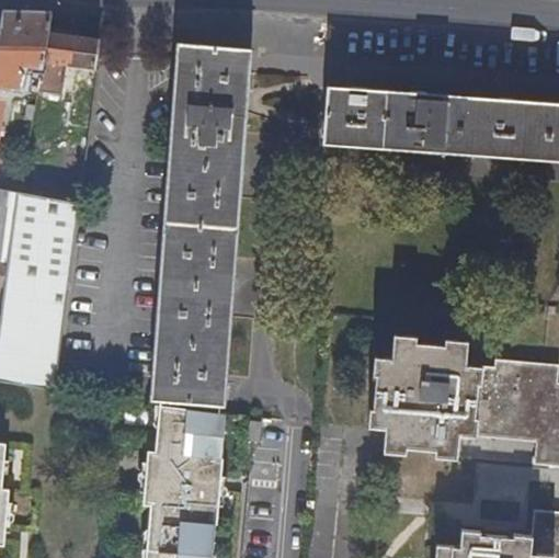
[(46,30),(49,11),(0,10),(0,111),(4,83),(21,87),(23,69),(14,56),(19,54),(32,73),(38,73),(46,30)]
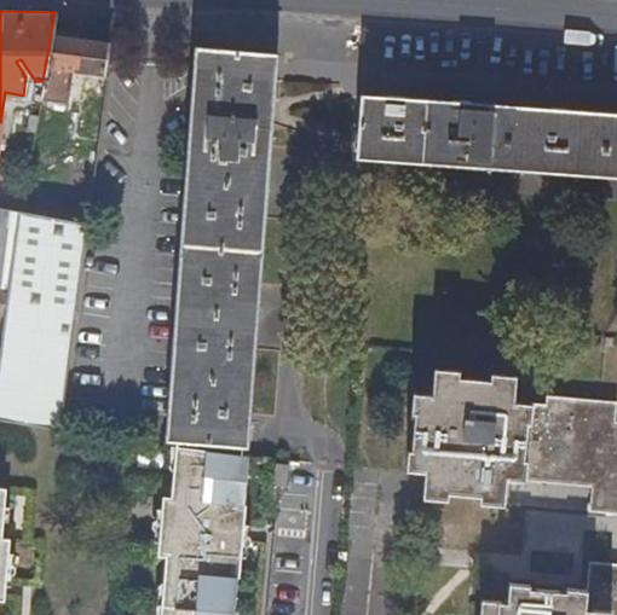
[(102,76),(107,41),(51,33),(42,81),(40,96),(64,99),(70,65),(94,70),(94,75),(102,76)]
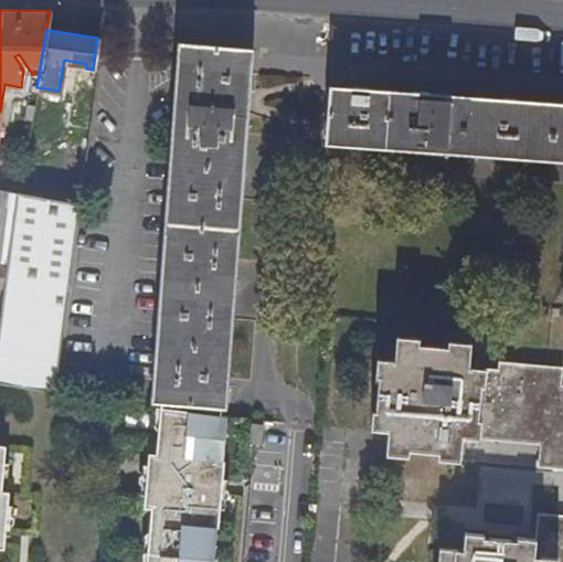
[(176,41),(151,400),(226,406),(251,46),(176,41)]
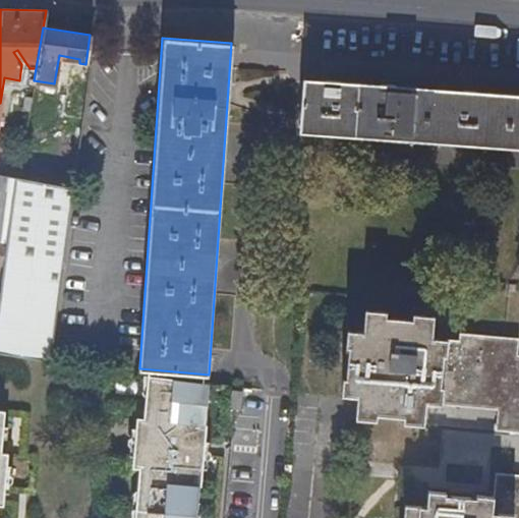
[(303,82),(300,126),(382,133),(382,138),(465,145),(466,138),(518,142),(518,98),(462,95),(461,102),(456,102),(456,95),(401,90),(400,98),(394,97),(395,90),(388,89),(388,84),(373,83),(373,88),(340,84),(341,72),(326,71),(325,79),(325,84),(303,82)]
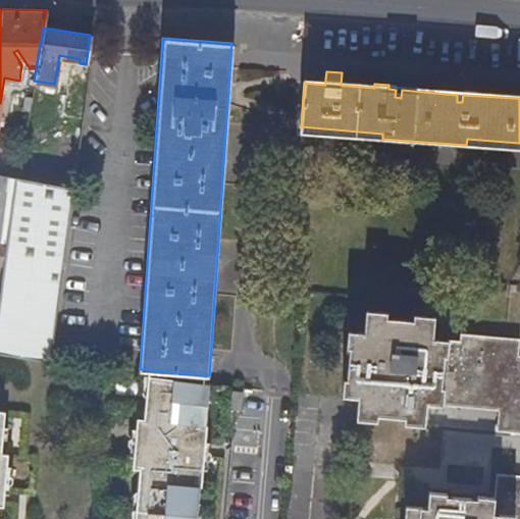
[(84,86),(85,74),(73,73),(71,84),(84,86)]
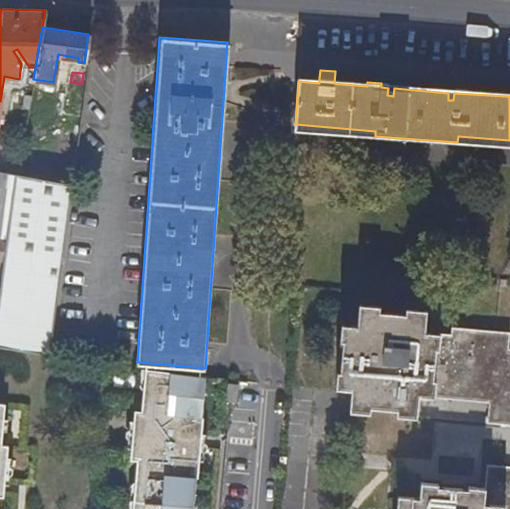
[(509,140),(458,136),(457,142),(509,145),(509,92),(381,83),(381,87),(388,88),(387,95),(393,96),(394,88),(448,93),(448,100),(453,100),(454,93),(509,96),(509,140)]
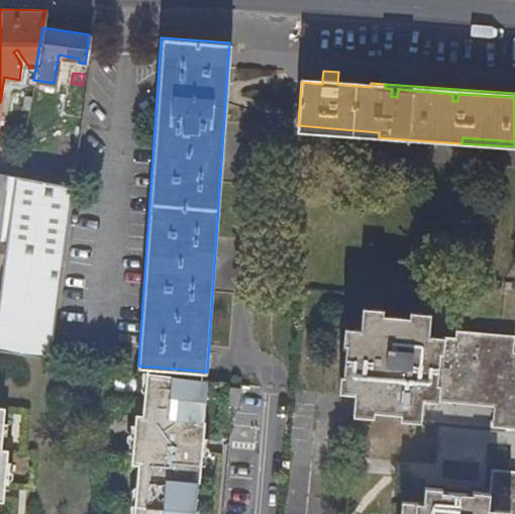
[(379,132),(298,125),(298,131),(379,137),(379,132)]
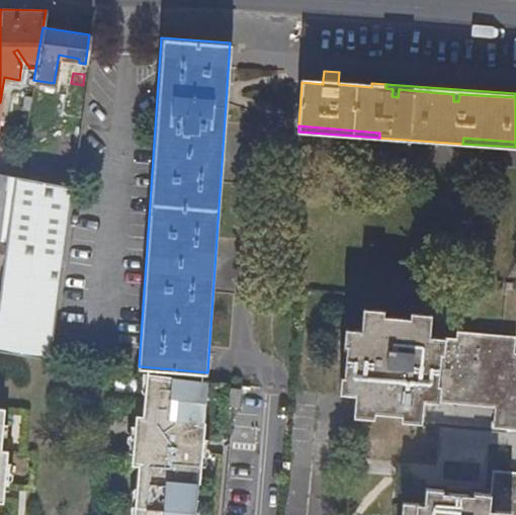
[(0,350),(49,358),(68,209),(71,183),(0,170),(0,241),(5,242),(1,262),(3,262),(0,283),(0,350)]
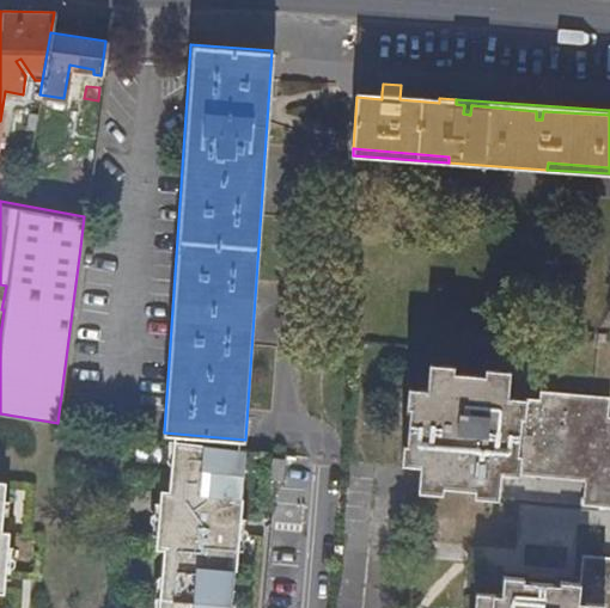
[(409,446),(408,467),(426,470),(425,495),(447,497),(449,490),(480,492),(479,499),(504,501),(505,476),(590,480),(587,504),(609,507),(609,395),(541,392),(541,399),(511,397),(512,373),(488,370),(488,378),(457,376),(457,368),(433,367),(432,392),(413,390),(412,411),(418,411),(415,446),(409,446)]
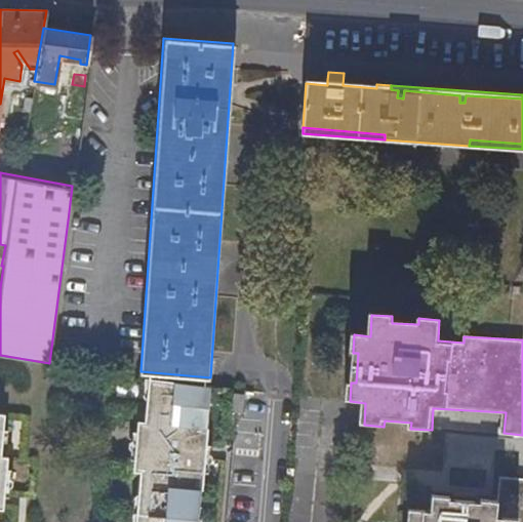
[(191,521),(195,489),(198,490),(204,427),(200,426),(204,384),(149,376),(149,378),(153,378),(151,392),(148,392),(145,422),(139,422),(137,443),(141,444),(138,455),(136,455),(134,473),(141,473),(138,499),(153,500),(150,521),(191,521)]
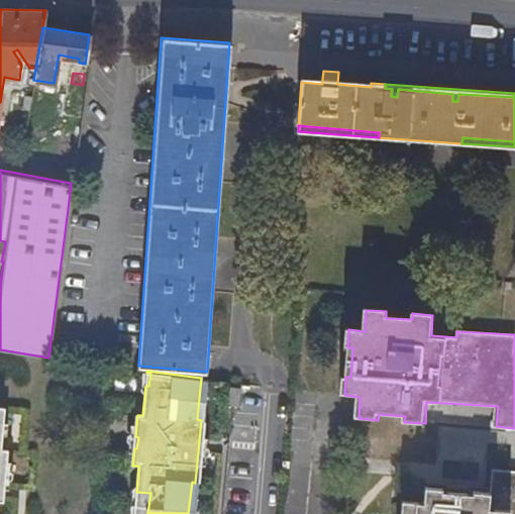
[(514,513),(514,470),(490,469),(487,492),(472,490),(472,494),(440,491),(440,488),(423,486),(421,501),(399,500),(398,513),(514,513)]
